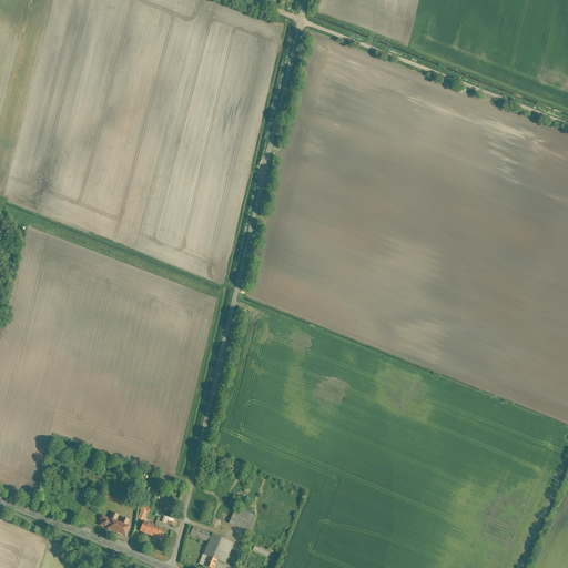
[(151,477),(149,484),(165,488),(168,479),(159,477),(159,479),(151,477)]
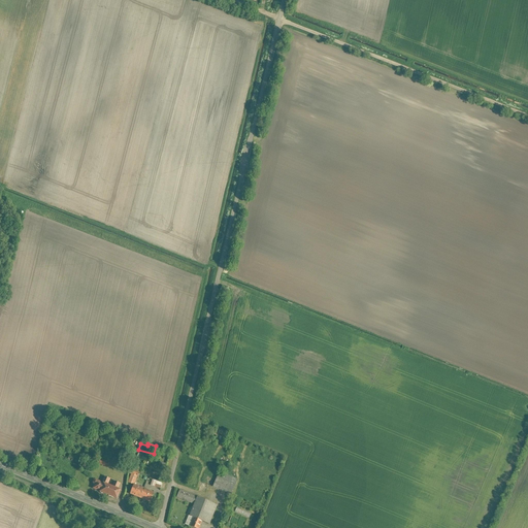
[(97,462),(96,466),(105,470),(107,465),(97,462)]
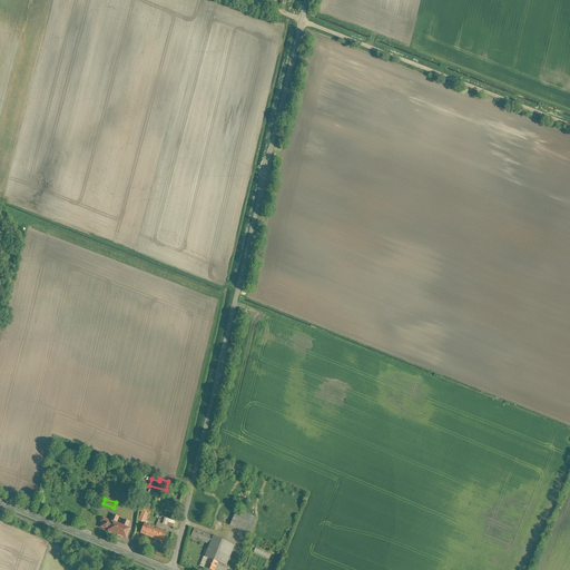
[(140,509),(138,514),(149,518),(150,512),(140,509)]
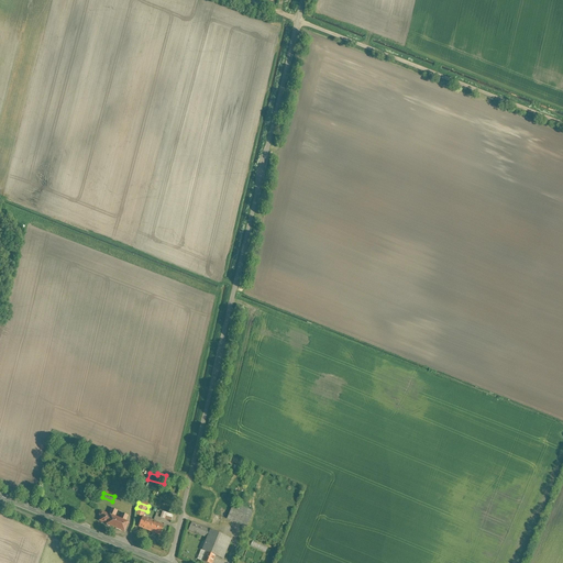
[(235,503),(229,519),(247,527),(254,511),(235,503)]
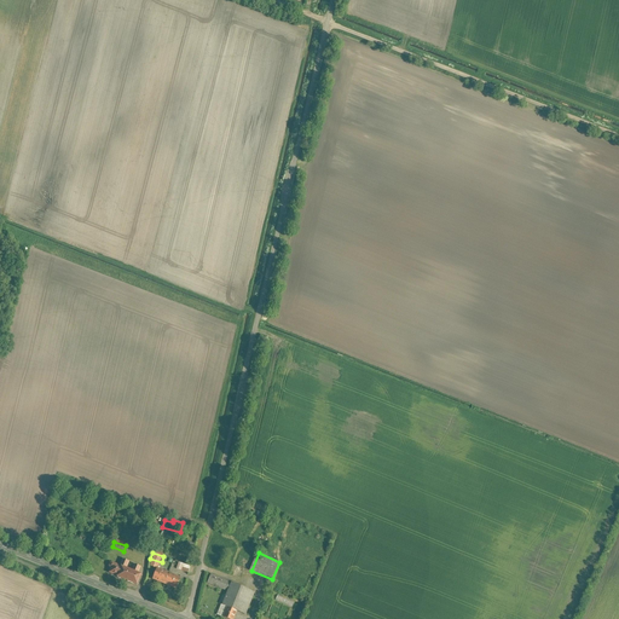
[(115,580),(138,589),(143,577),(140,576),(144,567),(138,565),(134,572),(128,571),(132,563),(122,560),(120,567),(111,563),(109,570),(119,573),(115,580)]
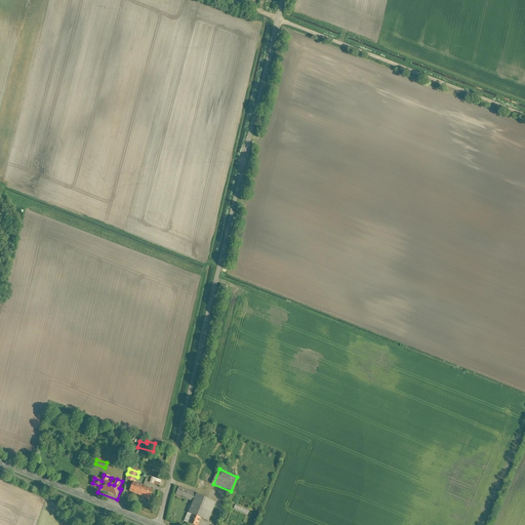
[(151,477),(149,483),(161,486),(162,480),(151,477)]
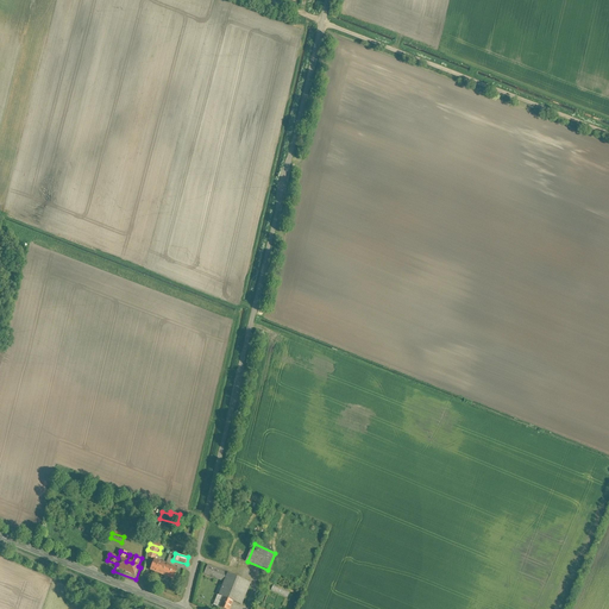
[(150,573),(175,583),(180,570),(155,560),(150,573)]
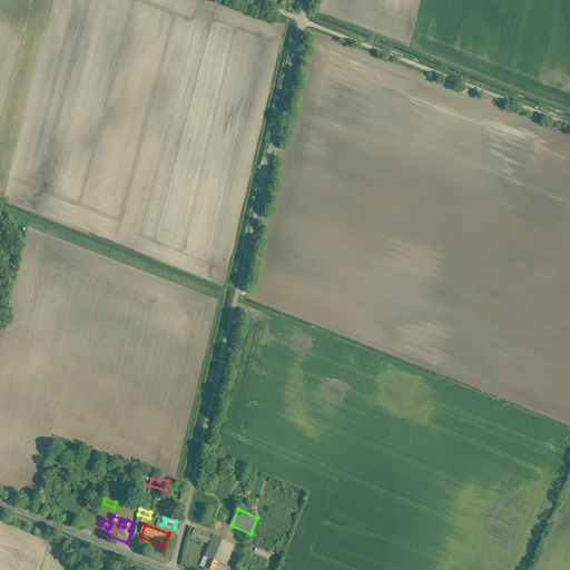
[(209,544),(214,536),(195,528),(192,537),(209,544)]
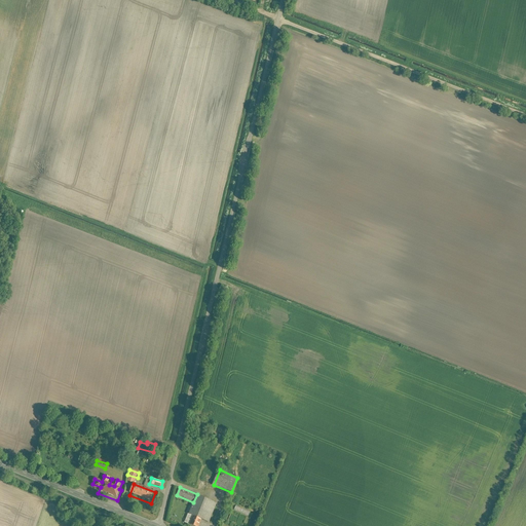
[(193,502),(189,514),(203,520),(210,522),(218,503),(197,494),(193,502)]
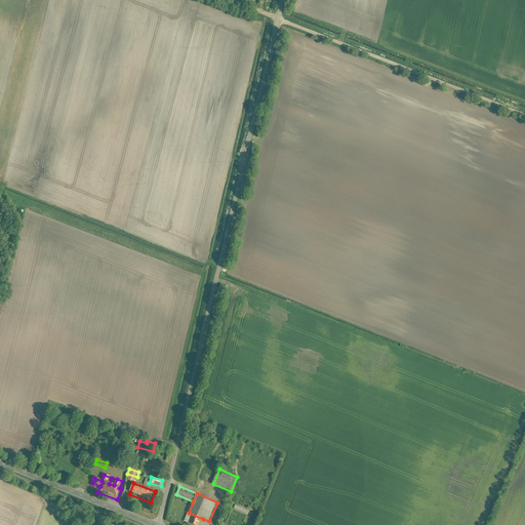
[(237,503),(234,510),(248,516),(251,511),(237,503)]
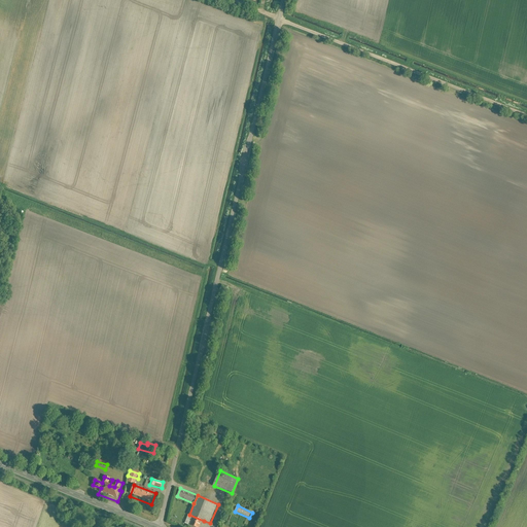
[(201,526),(204,521),(189,515),(185,524),(192,526),(201,526)]
